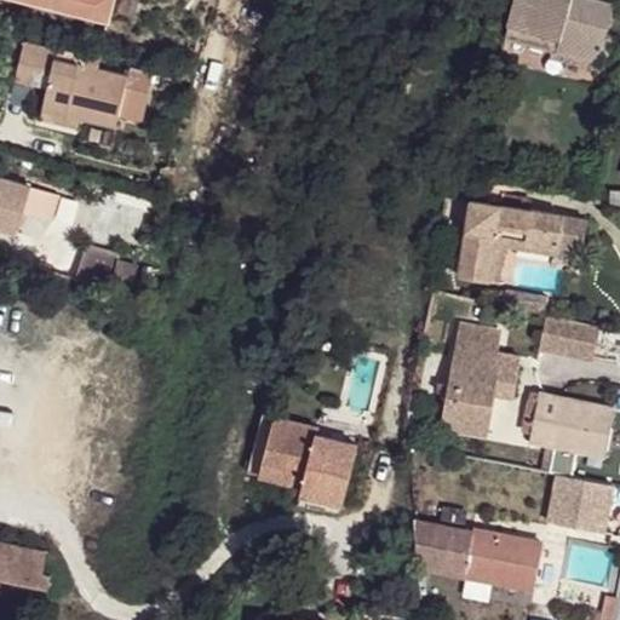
[(26,0),(110,19),(114,0),(26,0)]
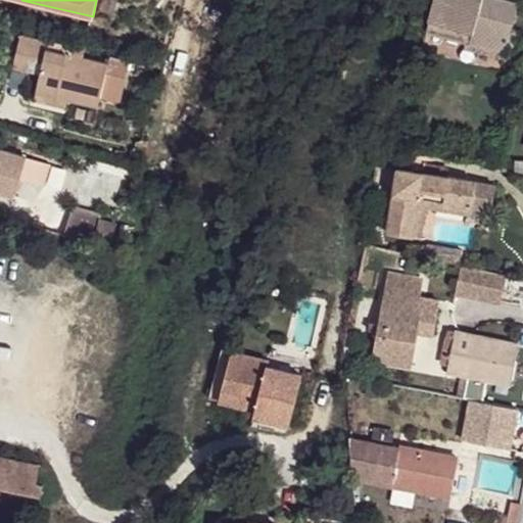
[(507,55),(522,4),(505,0),(439,0),(433,27),(474,37),(471,46),(507,55)]
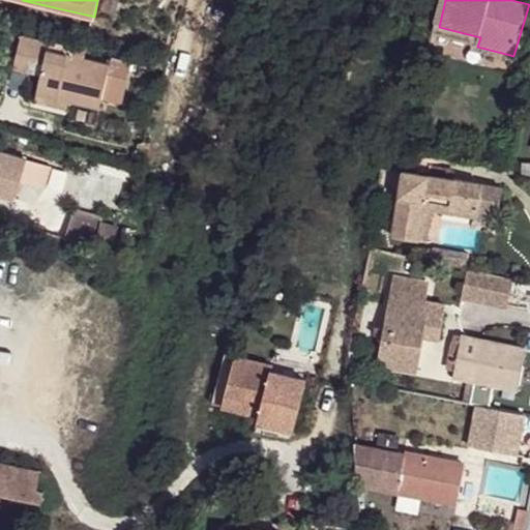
[(21,35),(12,68),(40,75),(37,92),(69,100),(99,108),(101,98),(122,102),(128,79),(108,74),(110,65),(84,59),(47,50),(49,41),(21,35)]
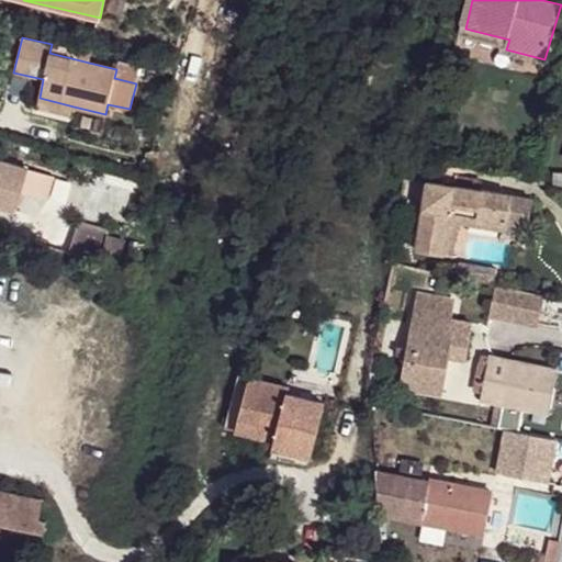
[(52,44),(49,53),(89,63),(91,54),(52,44)]
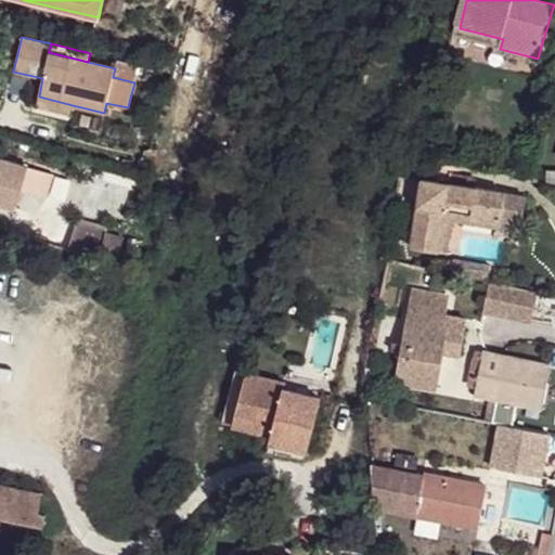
[(115,68),(113,77),(134,82),(138,65),(117,60),(115,68)]
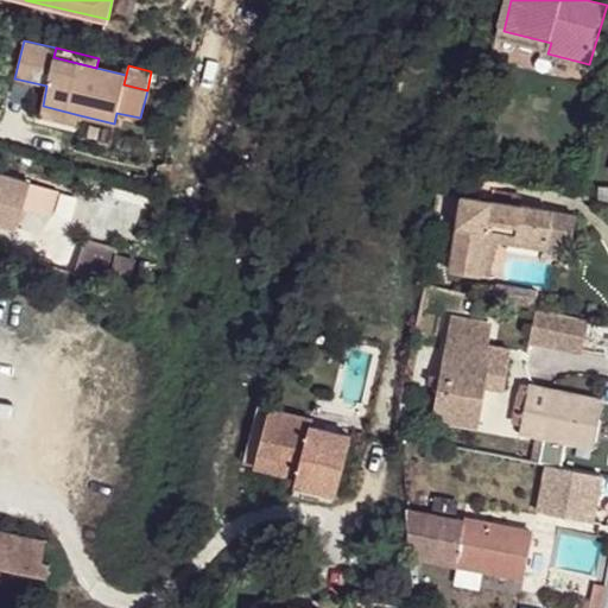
[(43,106),(39,116),(77,125),(80,115),(43,106)]
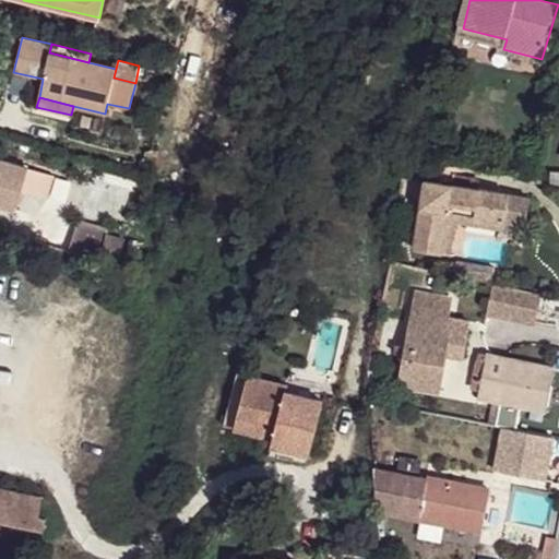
[(0,205),(15,211),(28,167),(0,158),(0,205)]
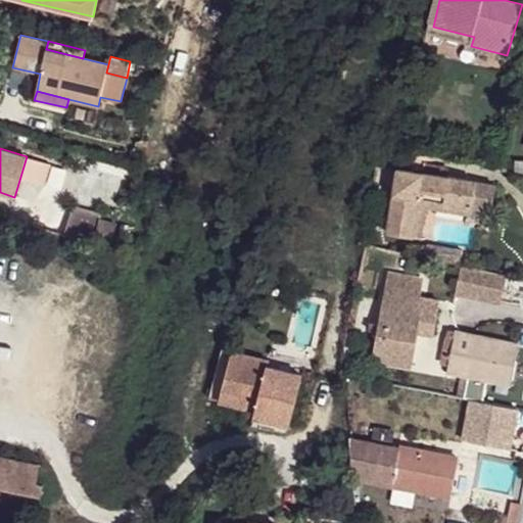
[(498,215),(505,189),(410,169),(396,233),(420,238),(430,201),(479,210),(498,215)]
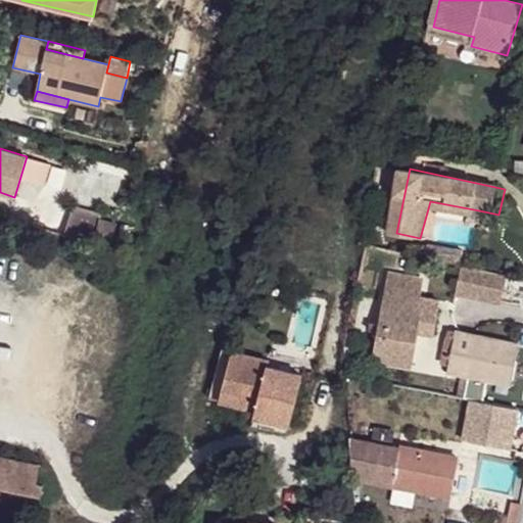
[(476,226),(479,210),(430,201),(420,238),(435,240),(441,219),(476,226)]
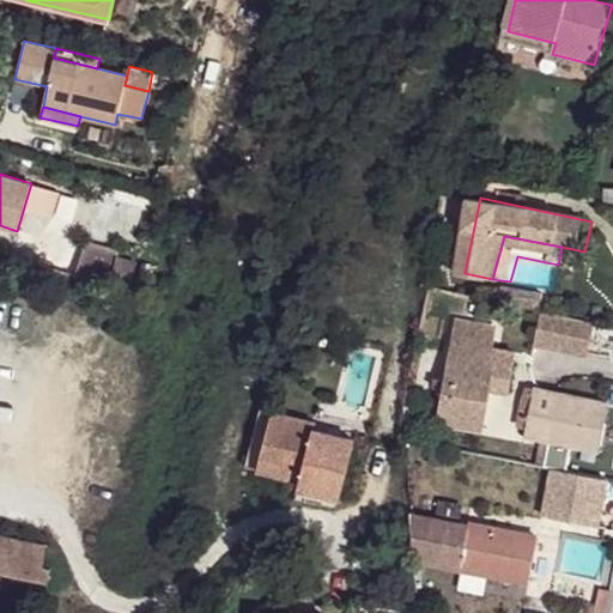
[(80,258),(74,277),(108,286),(113,268),(80,258)]
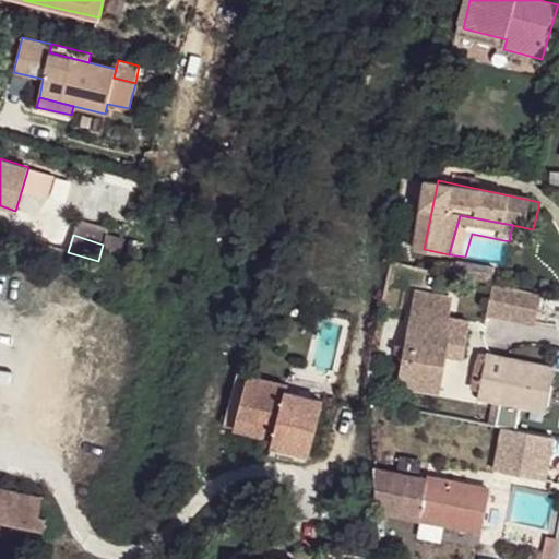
[(467,262),(464,275),(491,282),(502,284),(504,271),(467,262)]
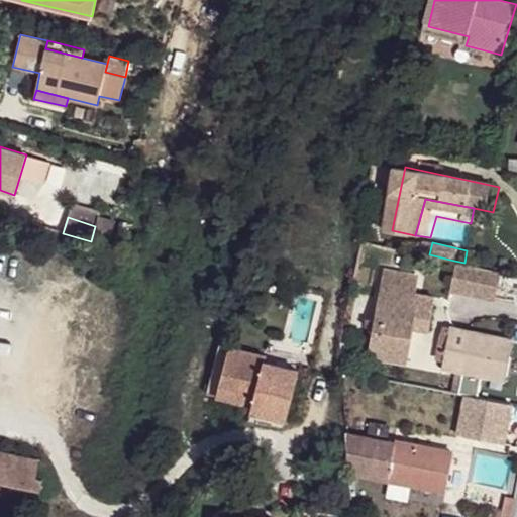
[(464,263),(454,261),(449,285),(495,297),(500,271),(464,263)]
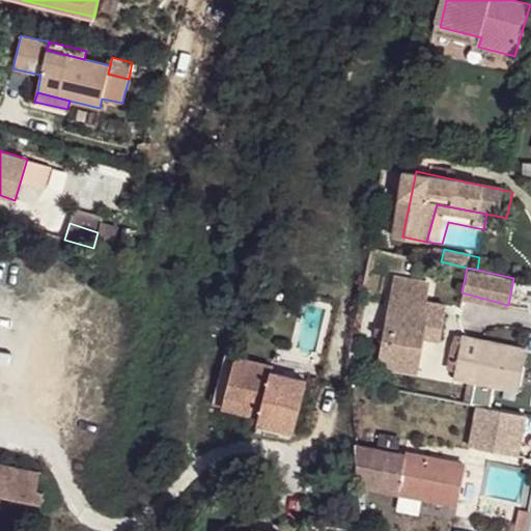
[(426,303),(429,283),(395,278),(381,365),(420,369),(425,336),(429,310),(426,310),(426,303)]
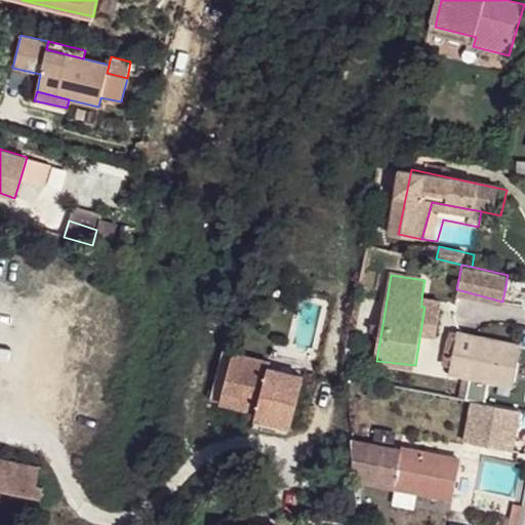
[(438,301),(421,299),(421,307),(425,307),(420,332),(434,333),(438,301)]
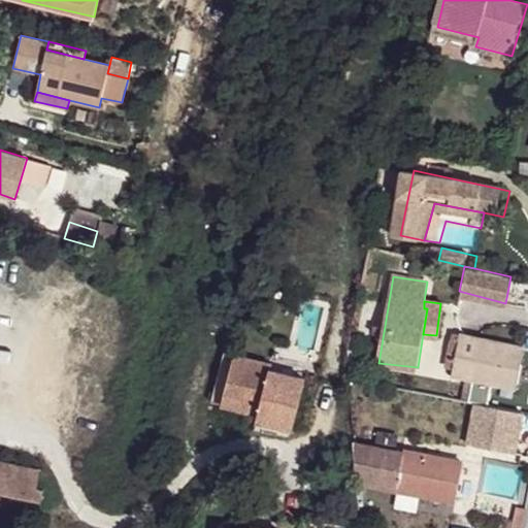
[(448,376),(517,389),(525,345),(456,333),(448,376)]
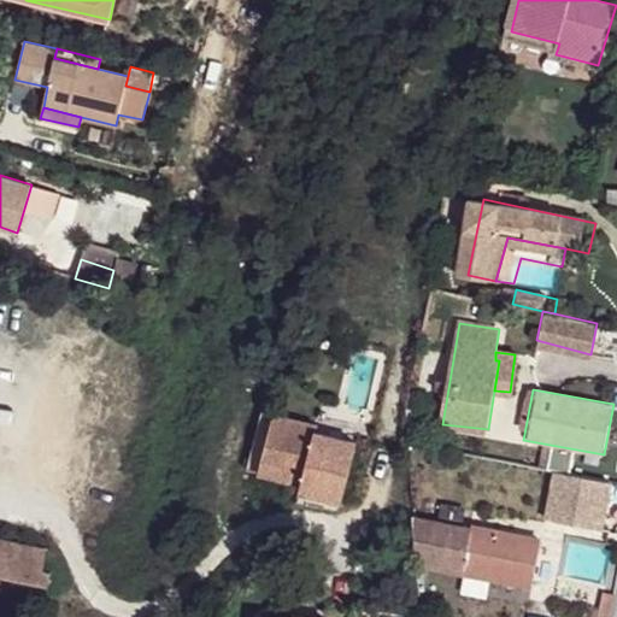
[(262,410),(246,469),(259,471),(274,413),(262,410)]
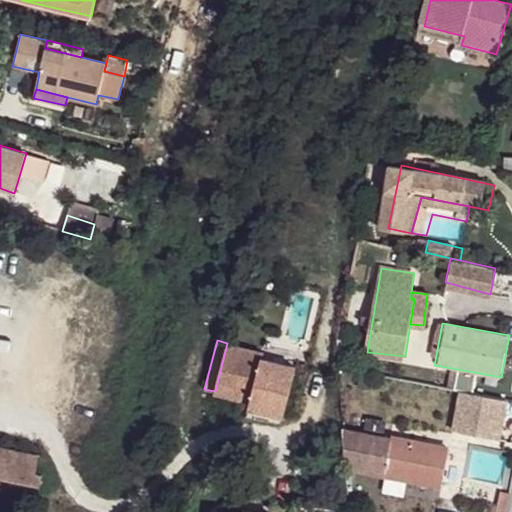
[(227,343),(215,391),(250,400),(252,391),(265,394),(261,410),(284,416),(296,367),(261,358),(263,352),(227,343)]
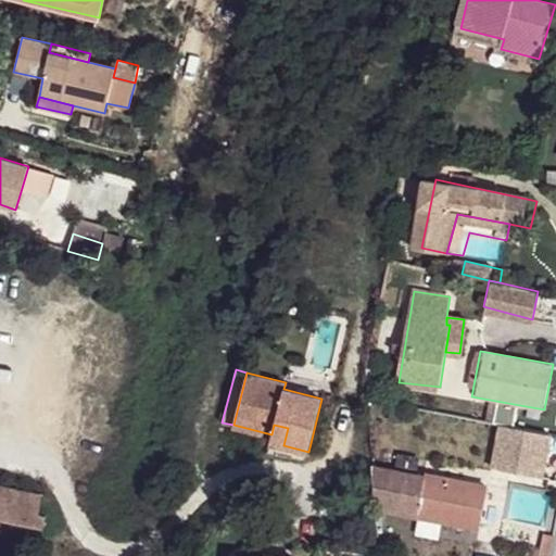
[(272,434),(269,442),(283,445),(288,428),(274,425),(272,434)]
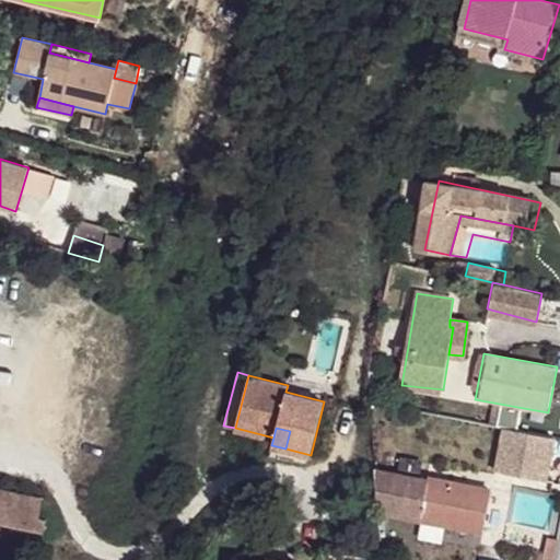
[(546,482),(555,441),(500,429),(490,470),(546,482)]
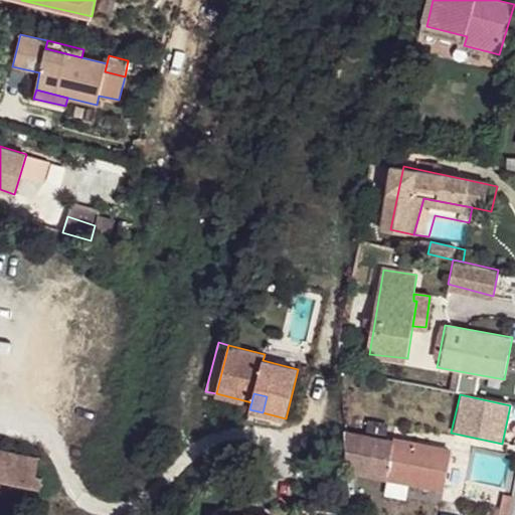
[(370,473),(376,443),(360,440),(355,470),(370,473)]
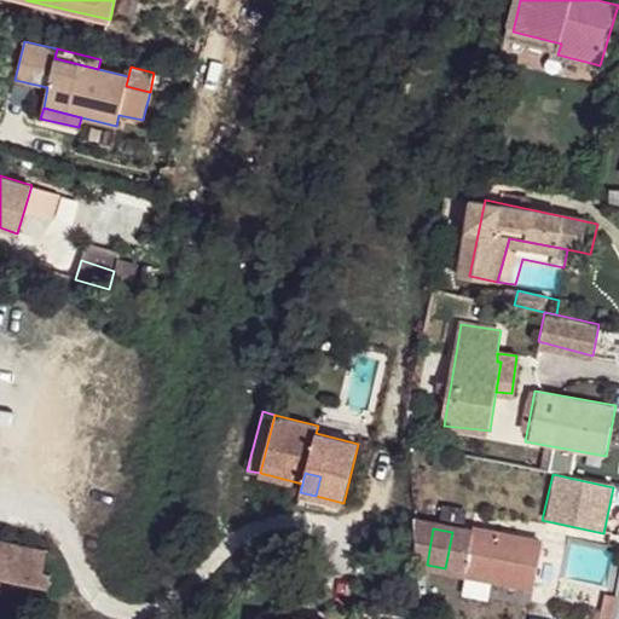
[(464,573),(473,533),(455,528),(452,532),(445,568),(464,573)]
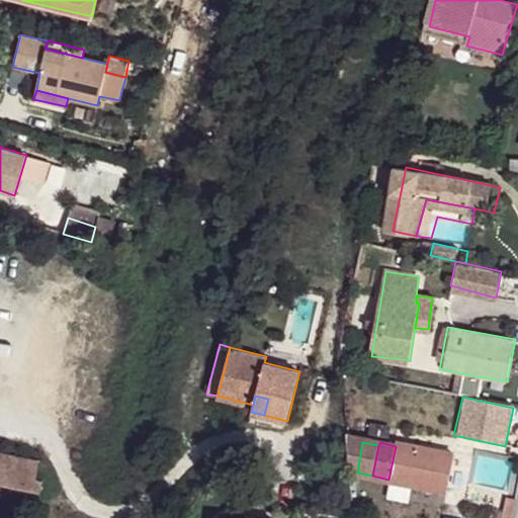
[(446,494),(453,454),(396,443),(396,446),(389,480),(387,483),(446,494)]
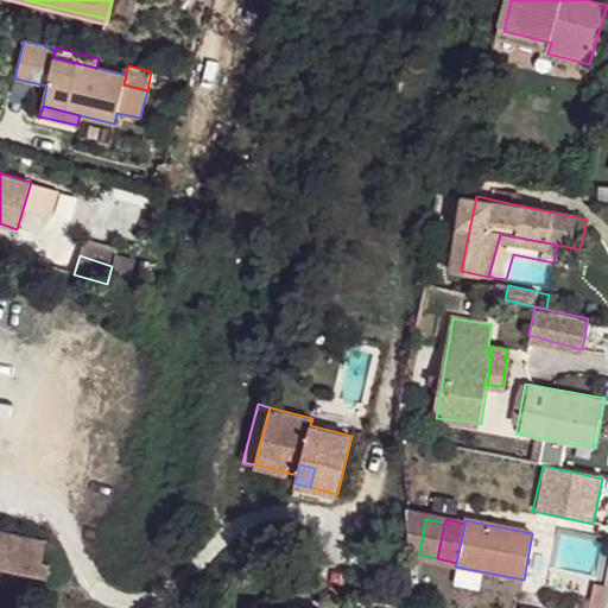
[(0,530),(0,565),(38,575),(45,539),(0,530)]
